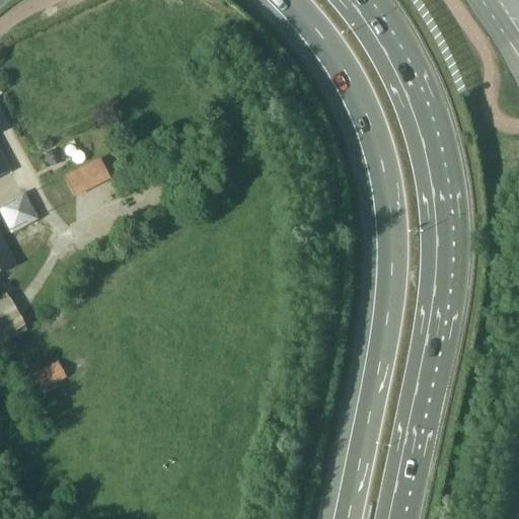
[(0,176),(10,171),(0,151),(0,176)]
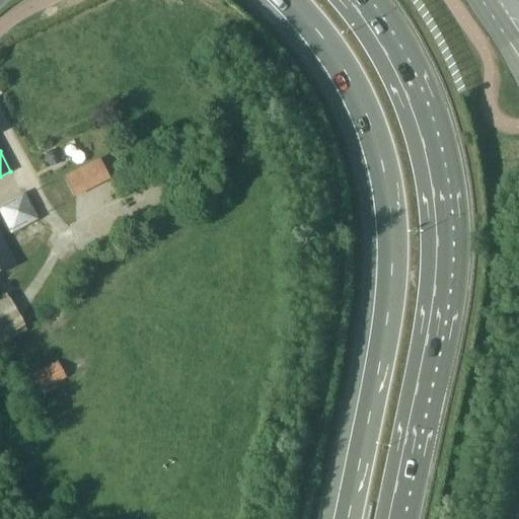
[(59,162),(59,155),(53,151),(47,155),(46,162),(52,166),(59,162)]
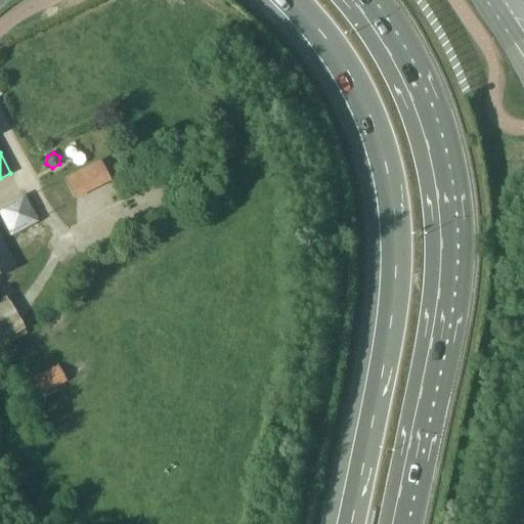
[(0,208),(0,215),(10,235),(38,222),(25,197),(0,208)]
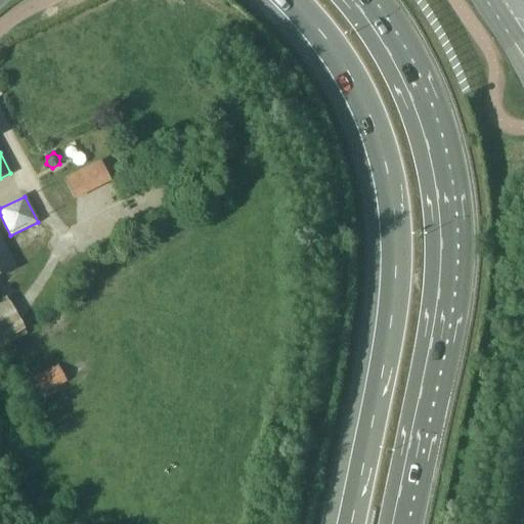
[(0,277),(16,269),(0,237),(0,277)]
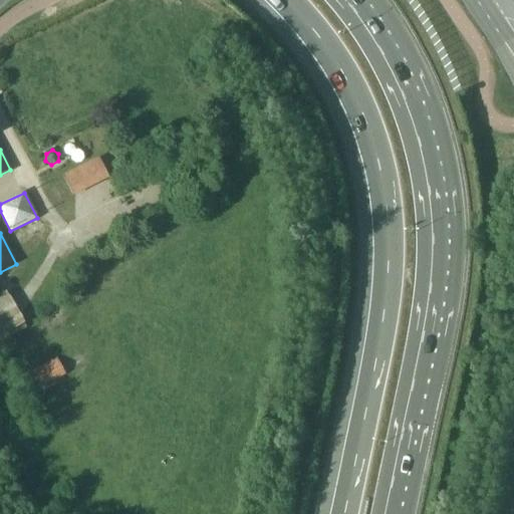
[(0,337),(24,324),(5,292),(0,295),(0,337)]
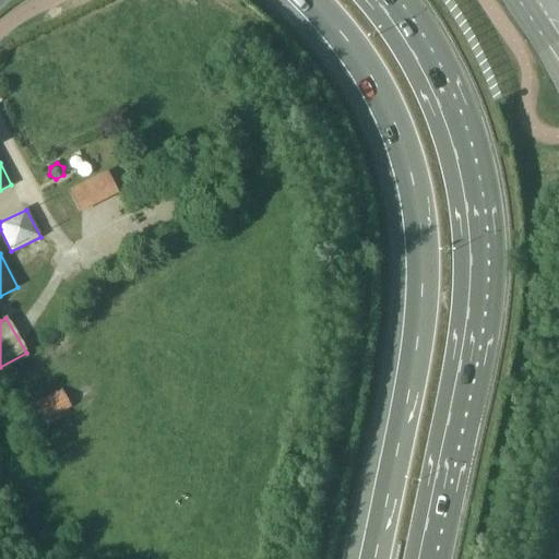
[(70,405),(62,391),(35,405),(44,419),(70,405)]
